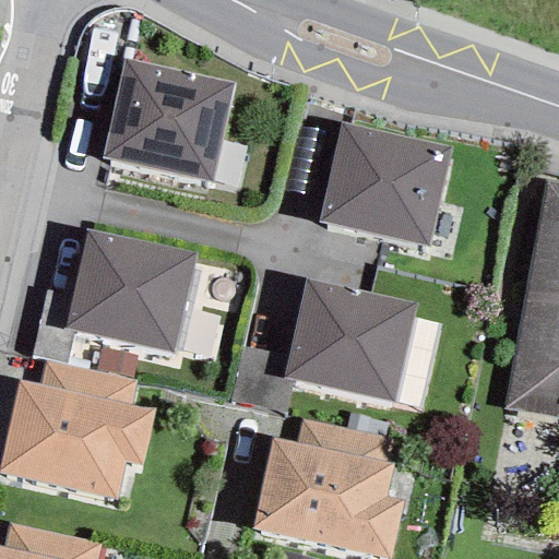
[(232,83),(123,59),(102,157),(211,180),(232,83)]
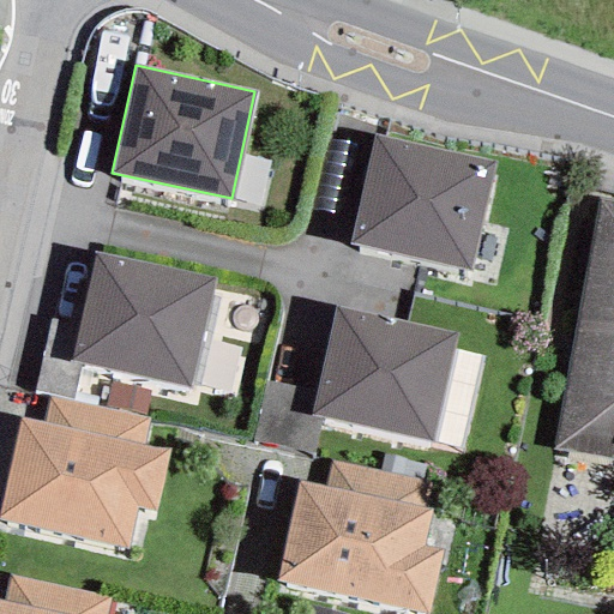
[(493,162),(375,136),(349,244),(470,271),(493,162)]
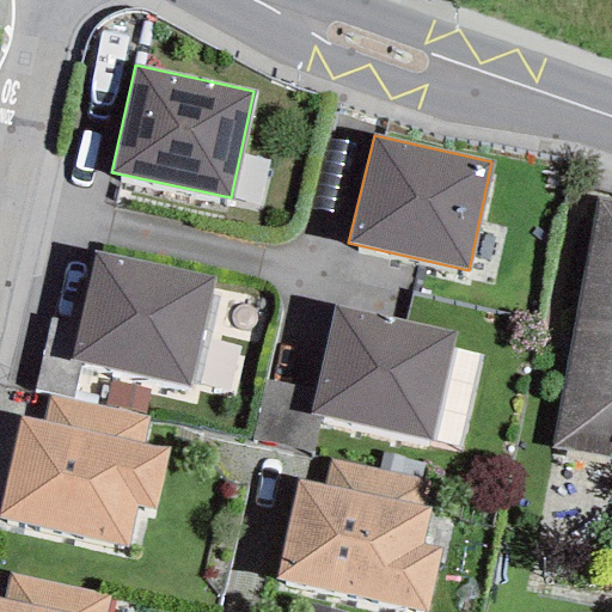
[(343,216),(360,144),(324,136),(308,208),(343,216)]
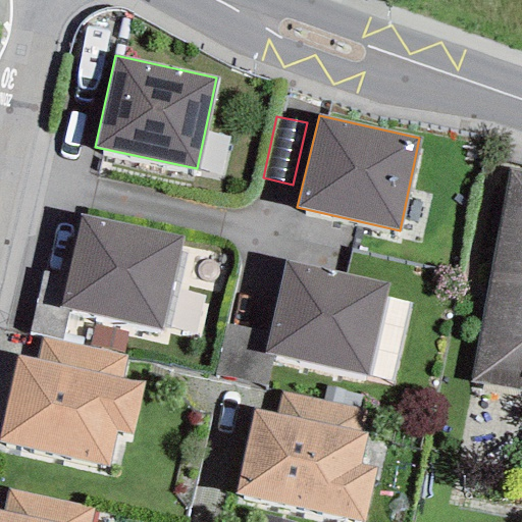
[(521,171),(508,169),(471,380),(521,388),(521,171)]
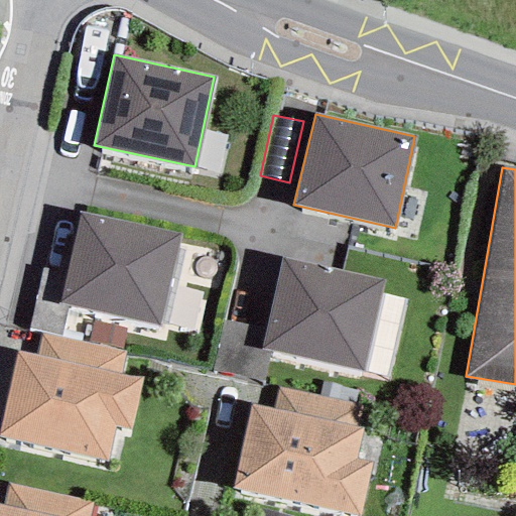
[(179,235),(79,213),(58,303),(157,326),(179,235)]
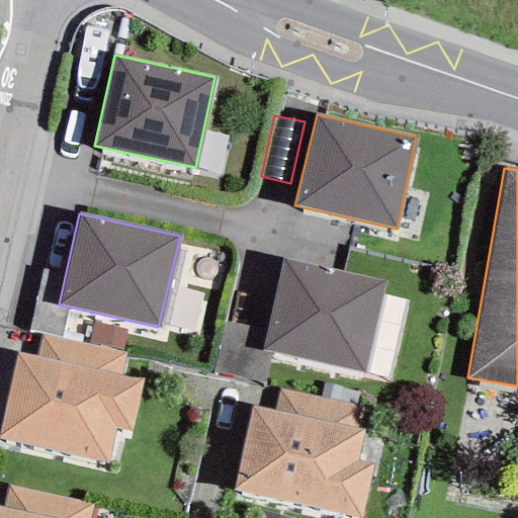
[(383,282),(282,260),(267,331),(262,349),(272,351),(363,371),(383,282)]
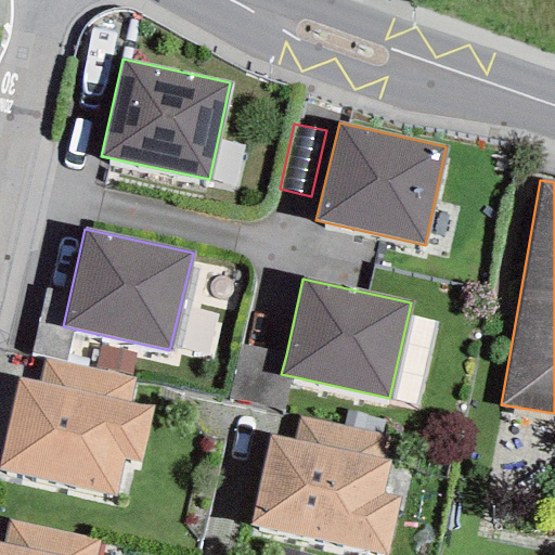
[(226,398),(284,411),(292,376),(281,374),(286,355),(239,344),(226,398)]
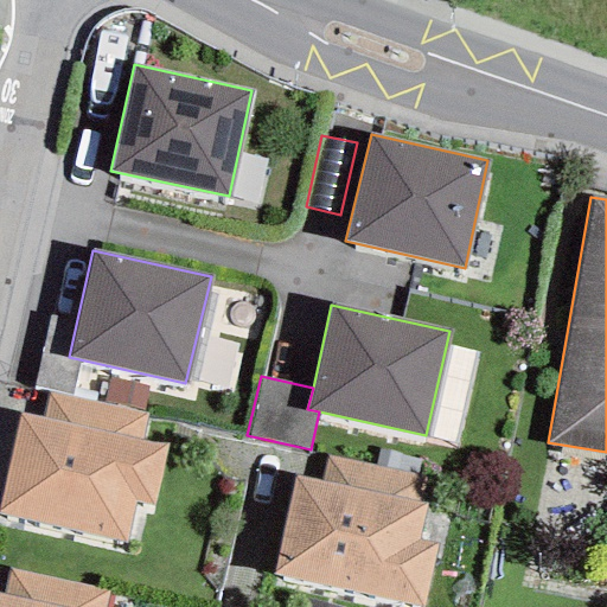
[(142,410),(147,388),(108,379),(103,402),(142,410)]
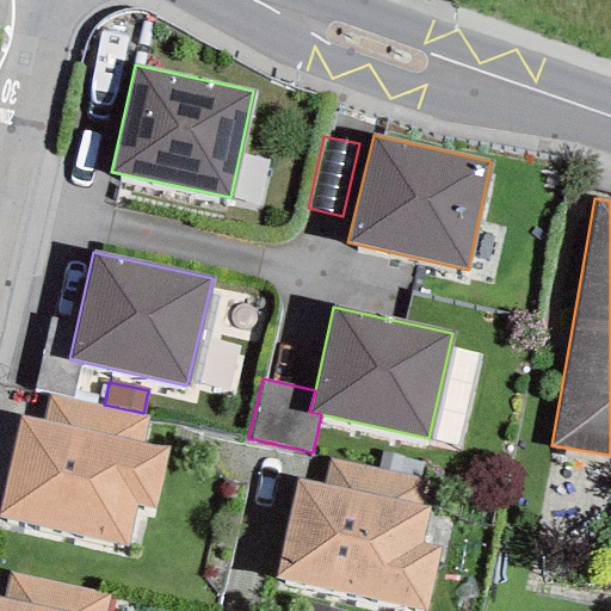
[(155,508),(167,449),(142,443),(148,417),(49,395),(42,420),(20,415),(0,501),(0,517),(124,547),(134,505),(155,508)]
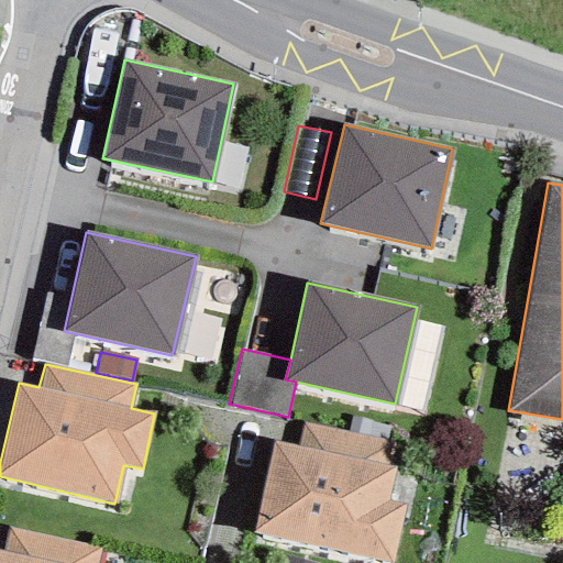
[(390,562),(403,506),(386,503),(393,468),(387,466),(393,443),(304,423),(298,449),(273,443),(254,532),(390,562)]
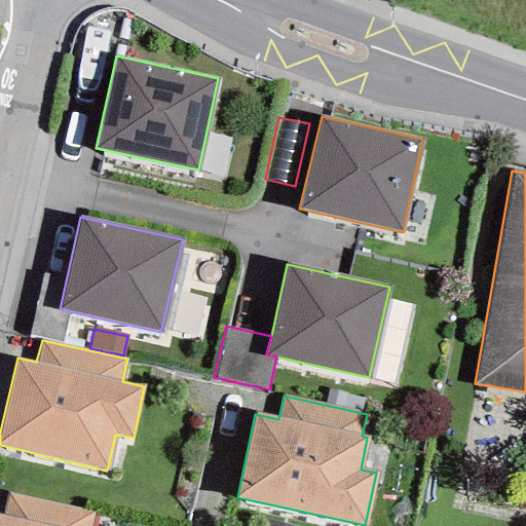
[(88,525),(92,511),(7,492),(1,515),(0,514),(0,525),(88,525)]
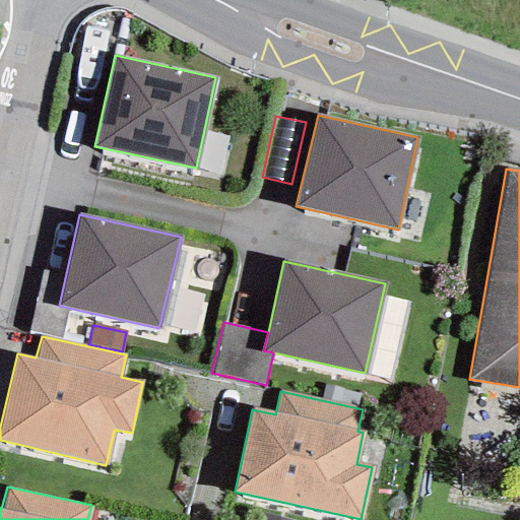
All buildings are outlined.
